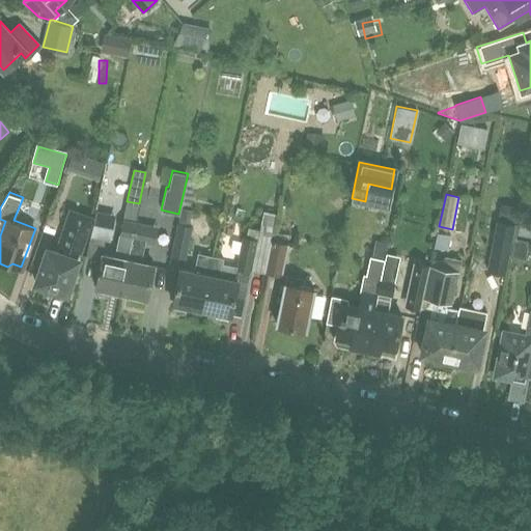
[(123,219),(135,221),(139,203),(127,201),(123,219)]
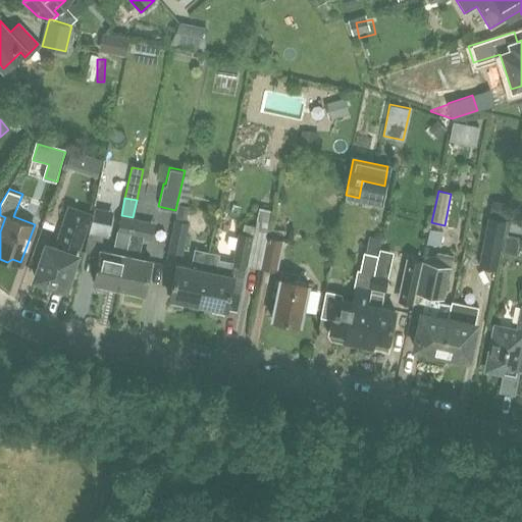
[(63,245),(61,250),(46,245),(35,276),(38,278),(37,282),(48,286),(49,282),(64,288),(91,213),(68,205),(55,242),(63,245)]
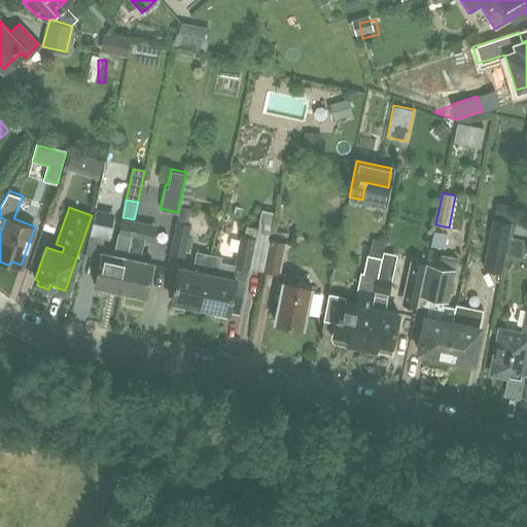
[(121,217),(113,254),(102,251),(104,237),(90,234),(85,254),(100,257),(94,283),(119,288),(127,256),(134,219),(123,217),(121,217)]
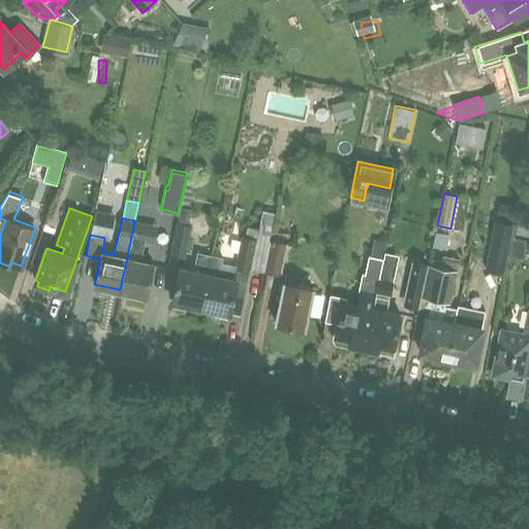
[(493,219),(484,268),(500,271),(510,223),(493,219)]
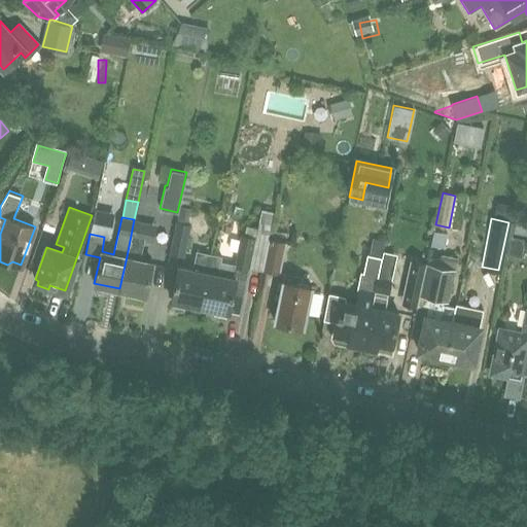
[(146,222),(134,219),(127,256),(119,288),(145,294),(151,262),(139,259),(146,222)]
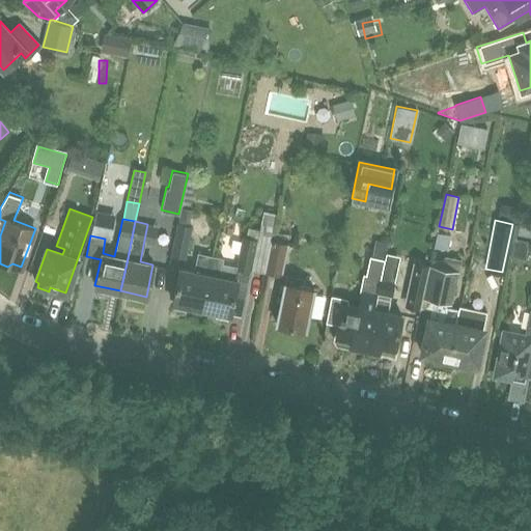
[(193,226),(177,223),(171,255),(186,258),(193,226)]
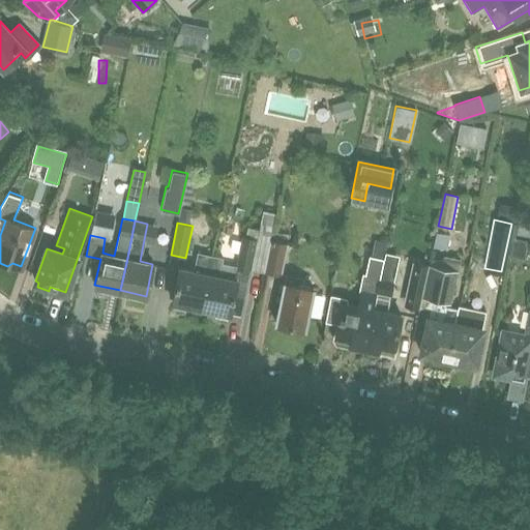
[(229,313),(233,294),(244,296),(249,271),(256,239),(242,236),(236,265),(222,263),(223,258),(211,255),(210,260),(201,307),(229,313)]
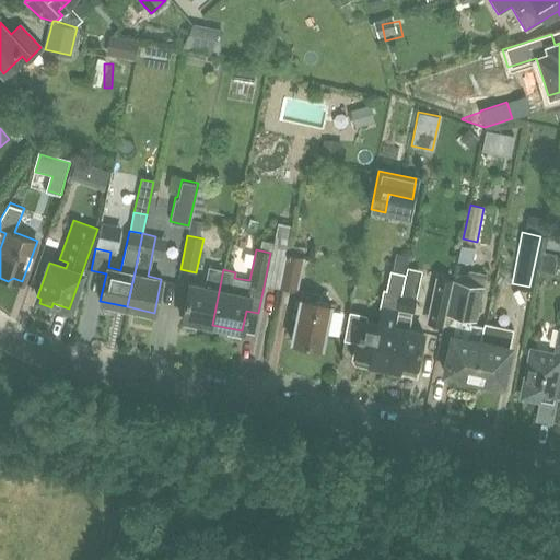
[(304,257),(287,254),(279,288),(296,291),(304,257)]
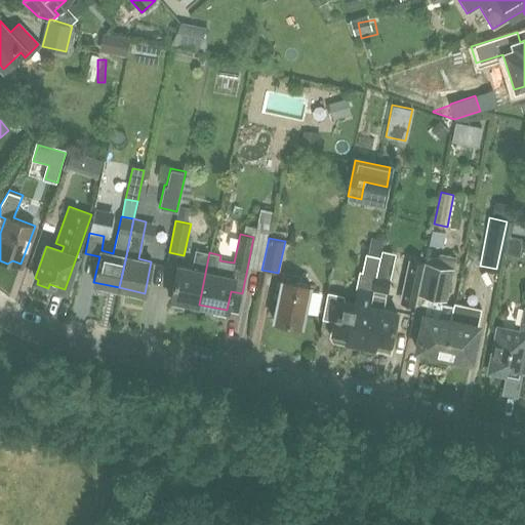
[(362,344),(363,337),(376,274),(379,257),(366,254),(360,285),(358,285),(355,303),(342,299),(340,311),(336,310),(331,335),(333,338),(362,344)]
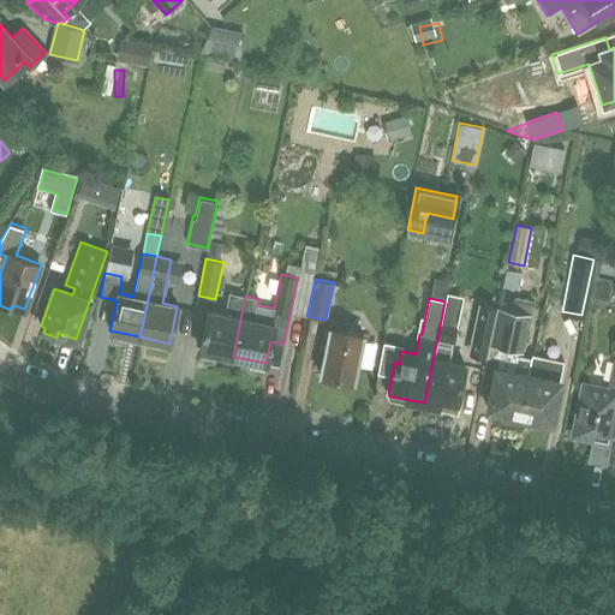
[(233,357),(244,302),(230,299),(226,315),(208,310),(199,350),(233,357)]
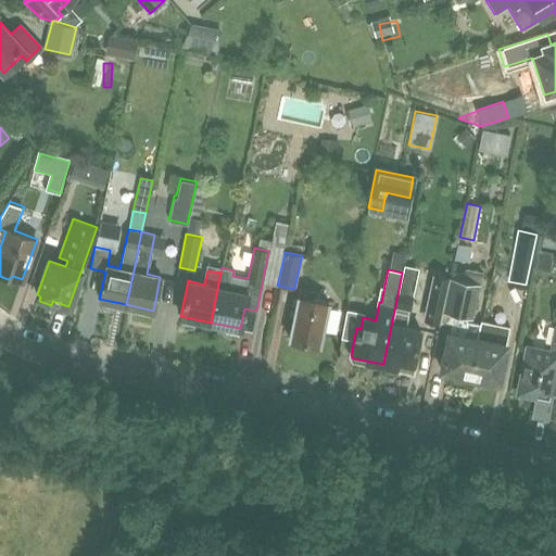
[(444,300),(449,278),(434,276),(430,298),(444,300)]
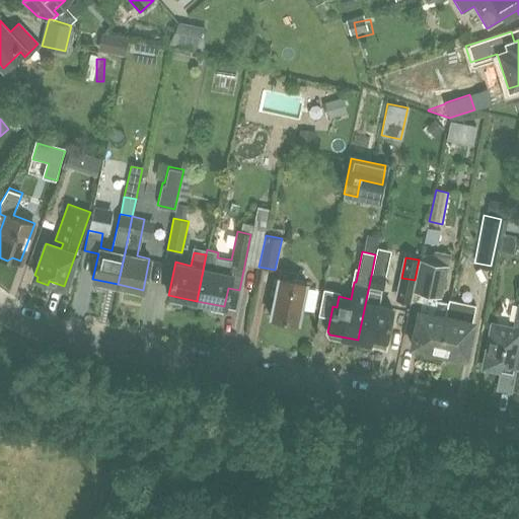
[(420,258),(419,260),(415,280),(425,282),(423,292),(441,296),(447,265),(420,258)]
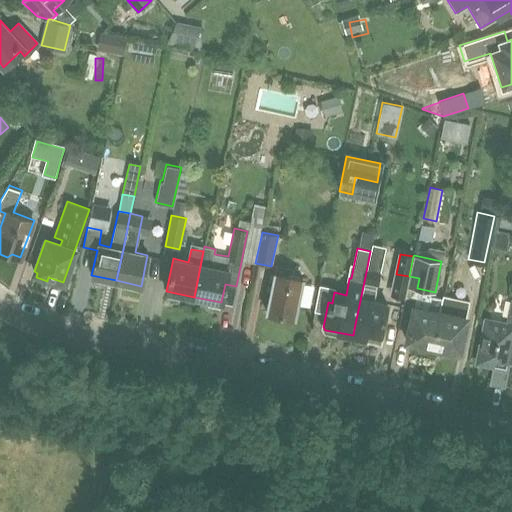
[(294,317),(302,278),(287,275),(288,267),(276,264),(266,311),(294,317)]
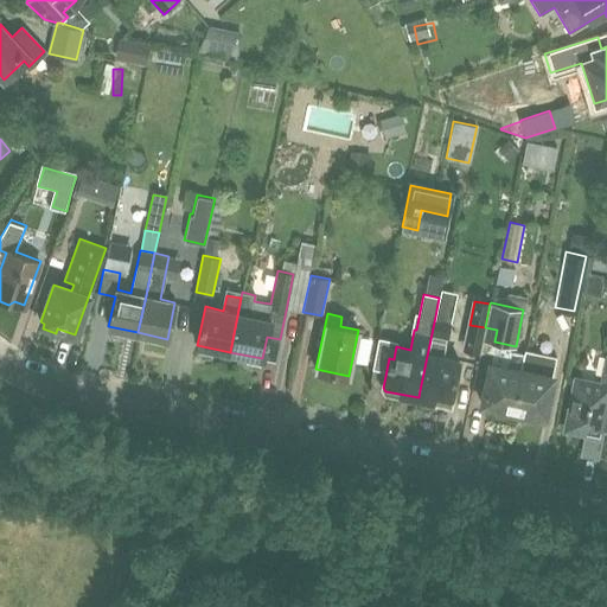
[(435,317),(420,390),(419,397),(449,404),(459,359),(443,356),(451,320),(435,317)]
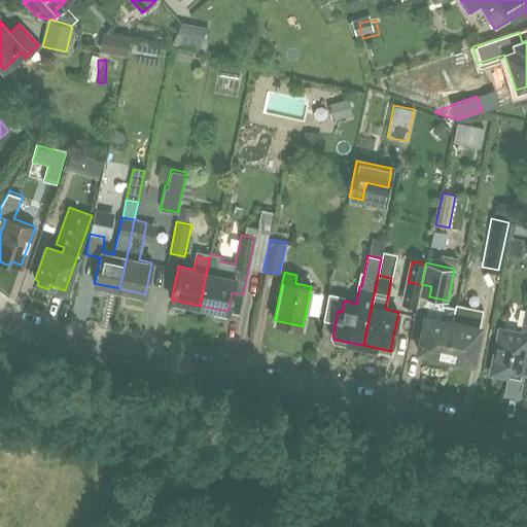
[(444,359),(455,307),(443,304),(429,301),(426,315),(425,315),(418,350),(433,353),(435,357),(444,359)]
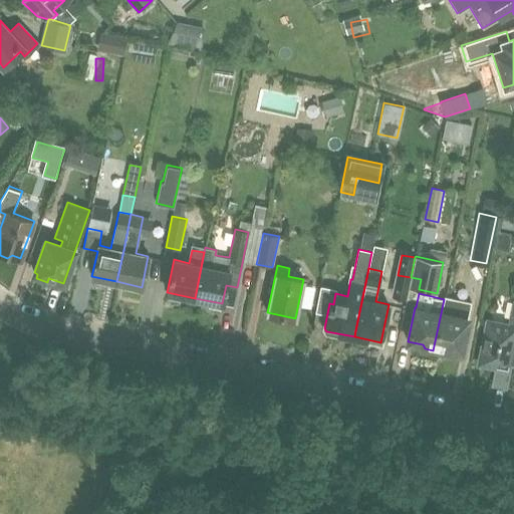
[(444,295),(444,299),(433,350),(442,352),(446,349),(461,352),(471,301),(444,295)]
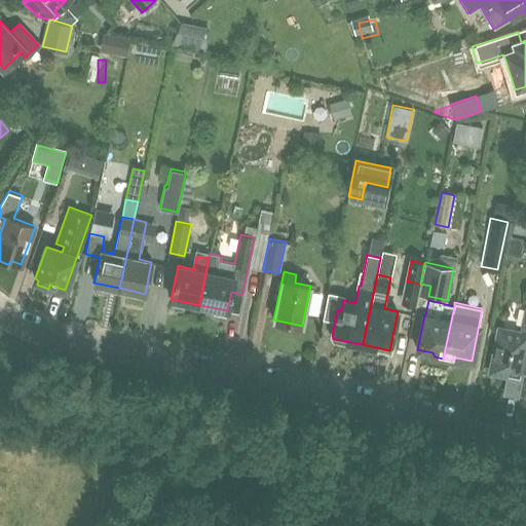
[(521,366),(525,366),(525,305),(524,305),(519,332),(498,328),(489,372),(505,375),(506,370),(513,371),(521,366)]
